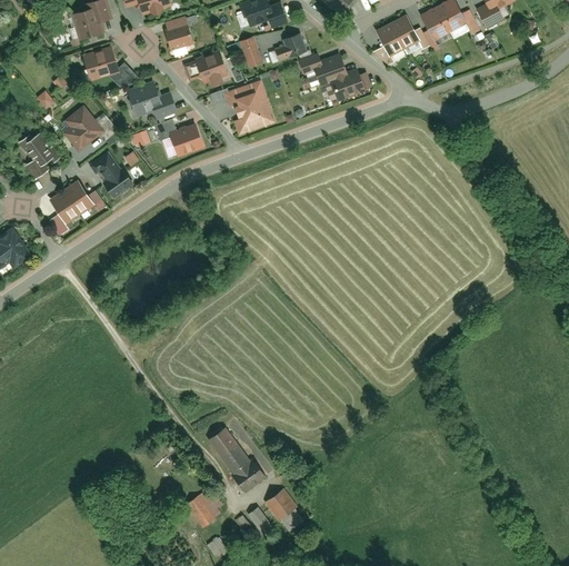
[(90,9),(71,16),(80,41),(100,35),(98,27),(111,22),(106,0),(98,0),(88,3),(90,9)]
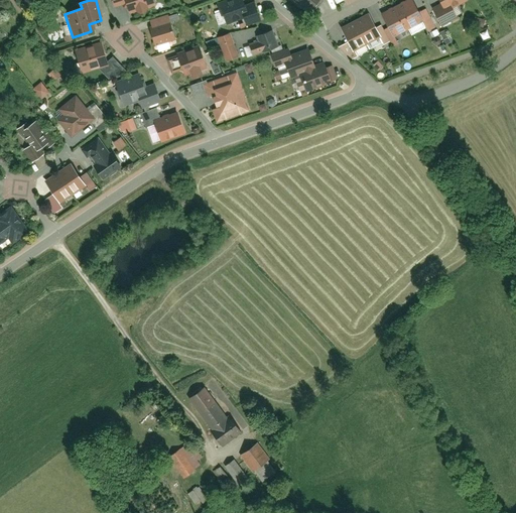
[(112,0),(114,5),(127,1),(130,12),(154,5),(152,0),(112,0)]
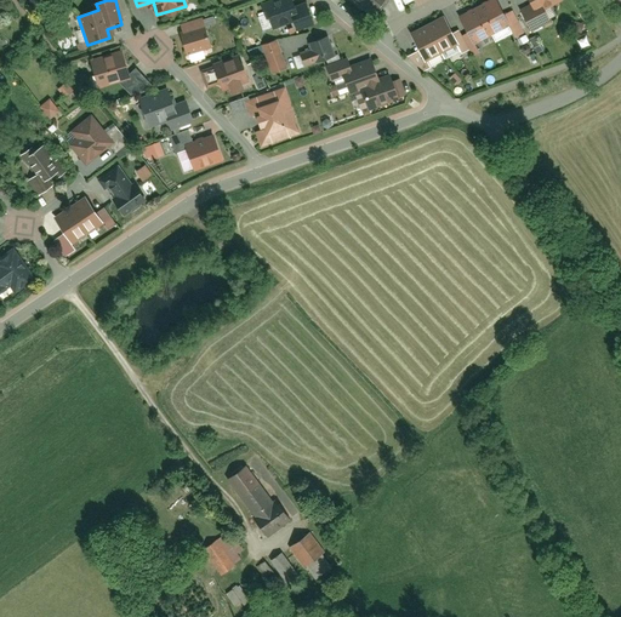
[(267,0),(260,3),(268,24),(298,13),(292,0),(267,0)]
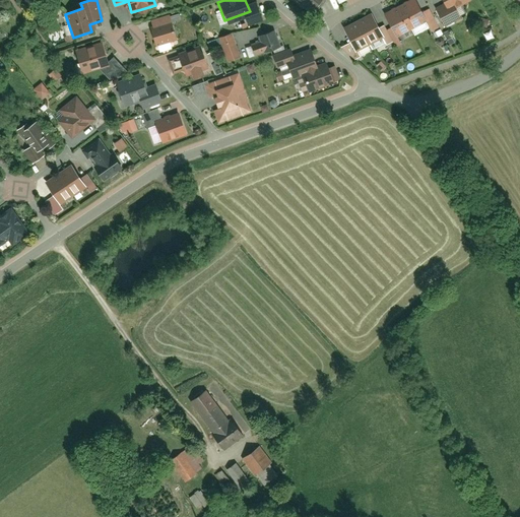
[(293,0),(313,14),(323,0),(293,0)]
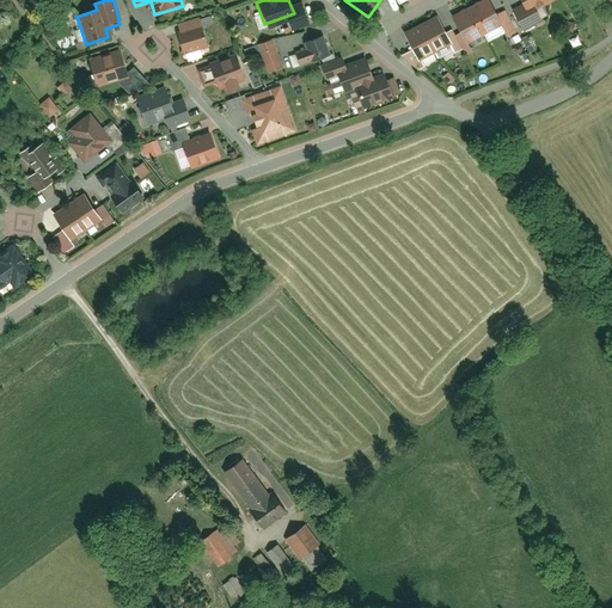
[(501,28),(488,0),(485,0),(451,16),(465,45),(501,28)]
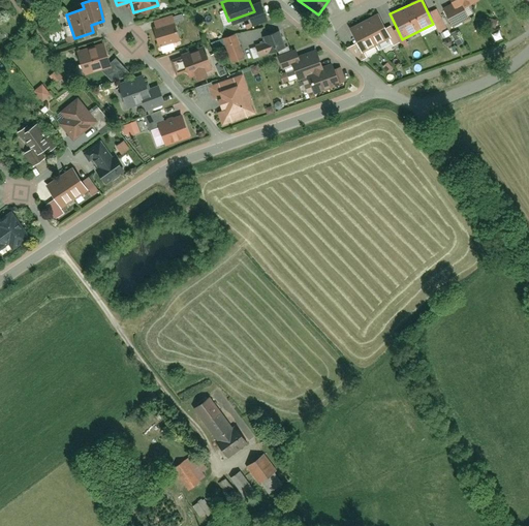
[(389,33),(378,12),(351,27),(362,47),(389,33)]
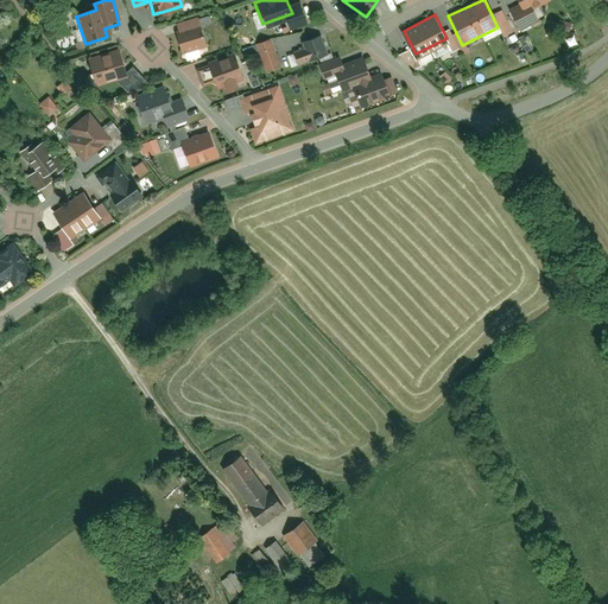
[(198,18),(175,25),(185,53),(208,48),(198,18)]
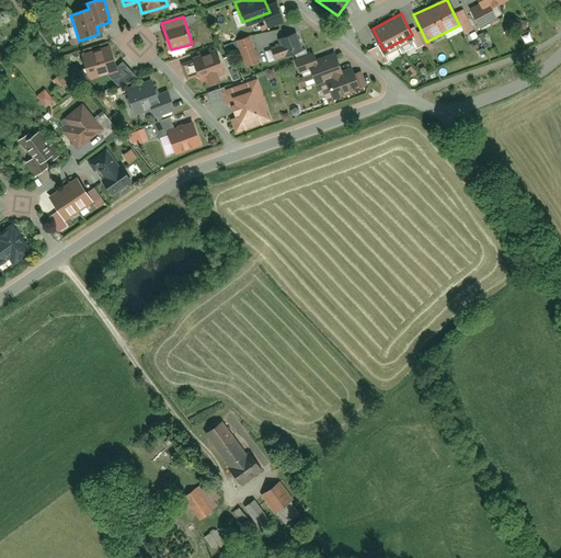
[(296,34),(278,37),(284,56),(300,52),(296,34)]
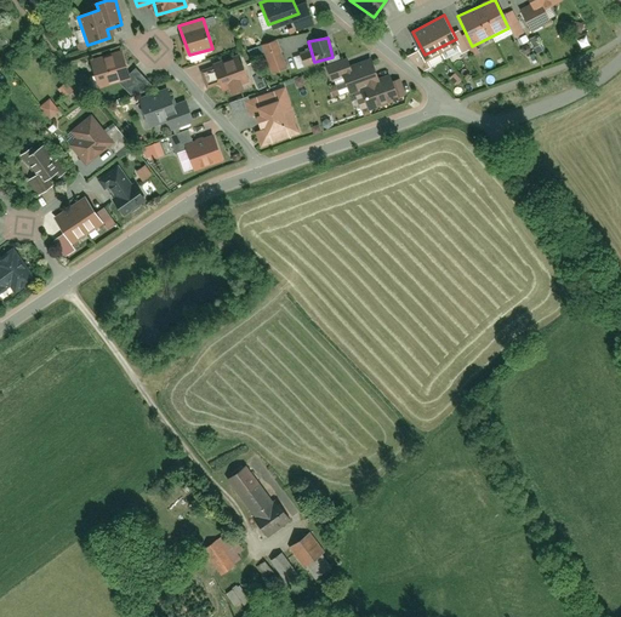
[(278,40),(261,44),(269,73),(286,68),(278,40)]
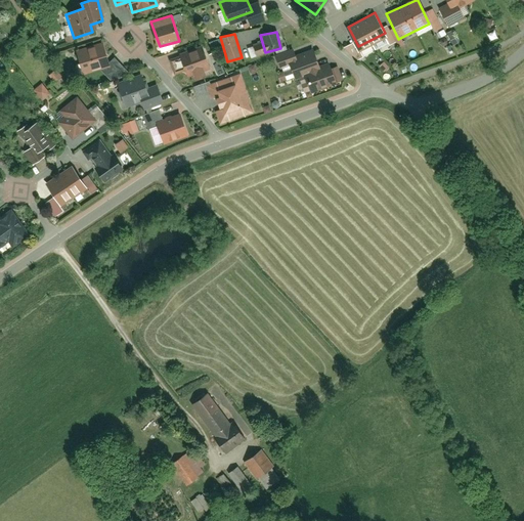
[(103,44),(76,52),(82,72),(108,63),(103,44)]
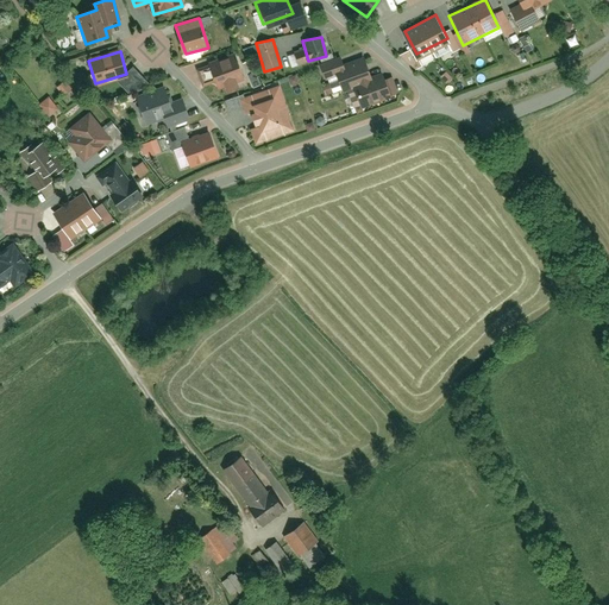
[(237,57),(206,67),(214,88),(243,79),(237,57)]
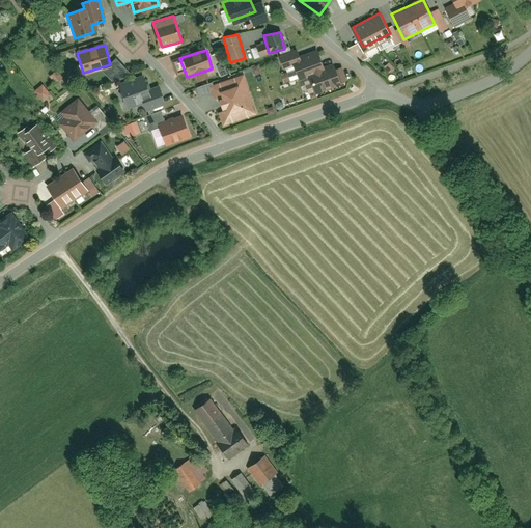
[(298,50),(278,55),(281,68),(292,64),(299,81),(309,78),(314,91),(344,81),(338,63),(324,67),(317,50),(299,55),(298,50)]
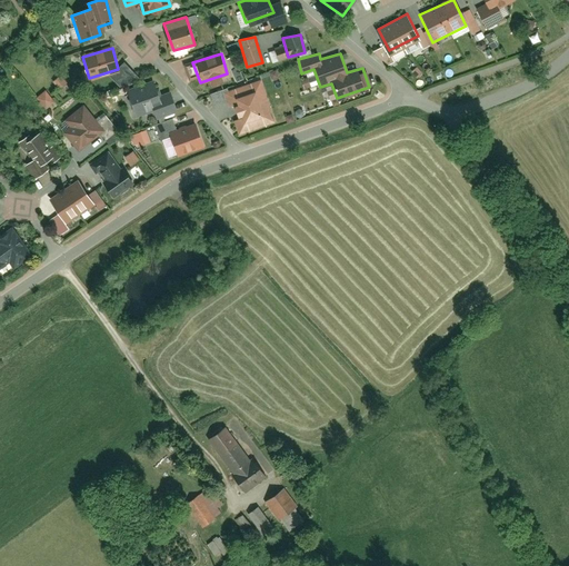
[(63,71),(36,92),(47,106),(75,85),(63,71)]
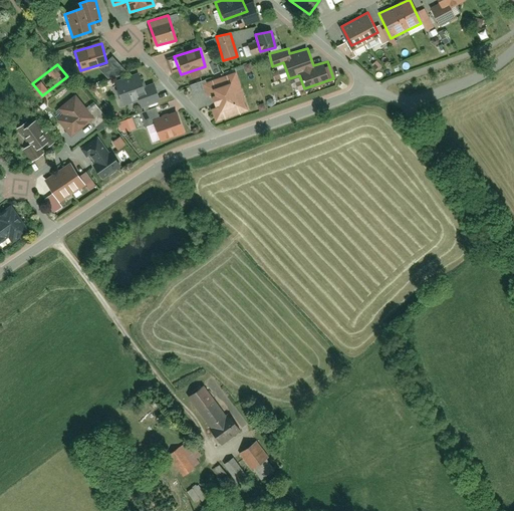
[(249,110),(236,72),(203,83),(216,120),(249,110)]
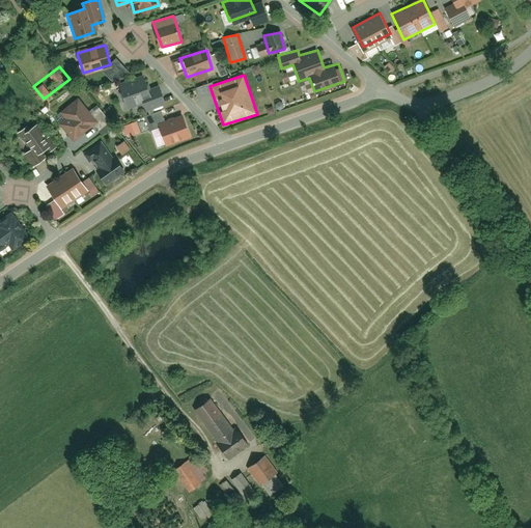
[(143,78),(118,86),(126,107),(142,102),(145,110),(165,103),(158,86),(147,89),(143,78)]
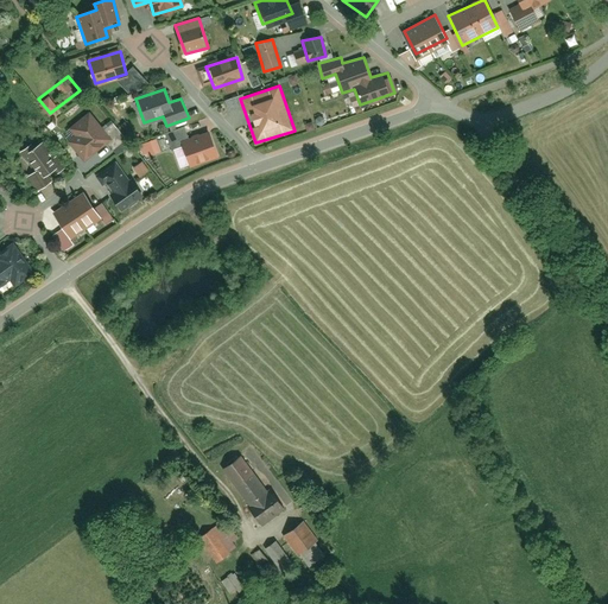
[(111,135),(89,114),(69,129),(76,137),(69,142),(83,160),(111,135)]
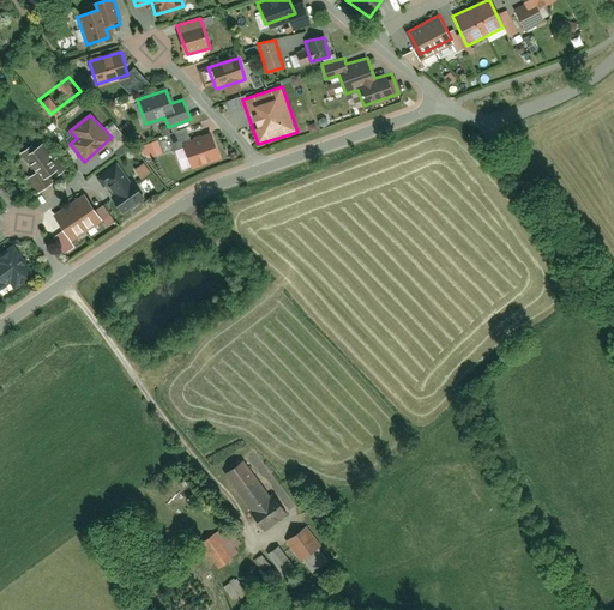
[(212,134),(182,144),(190,168),(220,159),(212,134)]
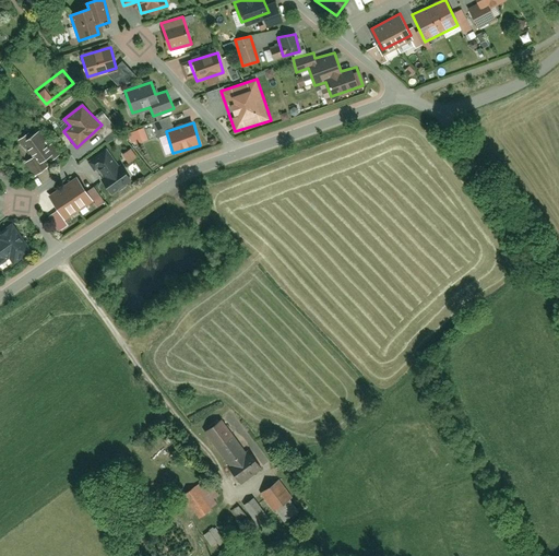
[(38,130),(21,138),(35,166),(51,157),(38,130)]
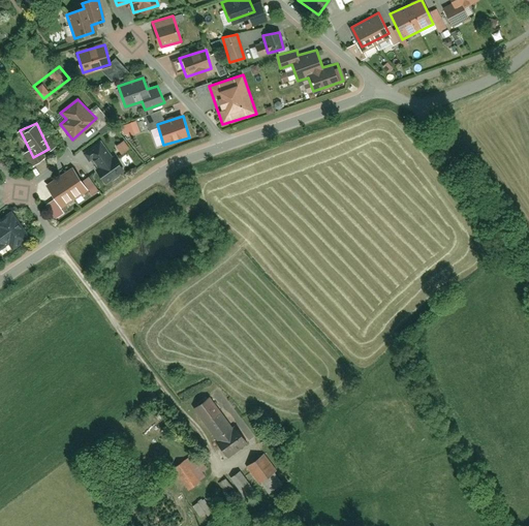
[(103,148),(91,155),(99,168),(95,172),(103,184),(124,169),(116,157),(112,160),(103,148)]
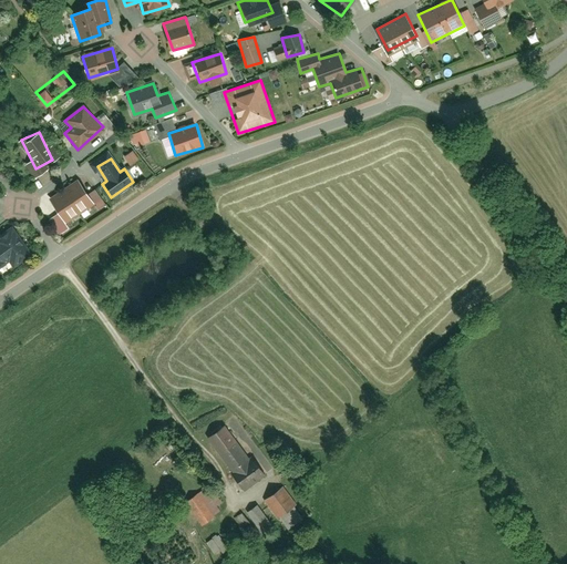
[(78,181),(48,198),(64,223),(93,204),(78,181)]
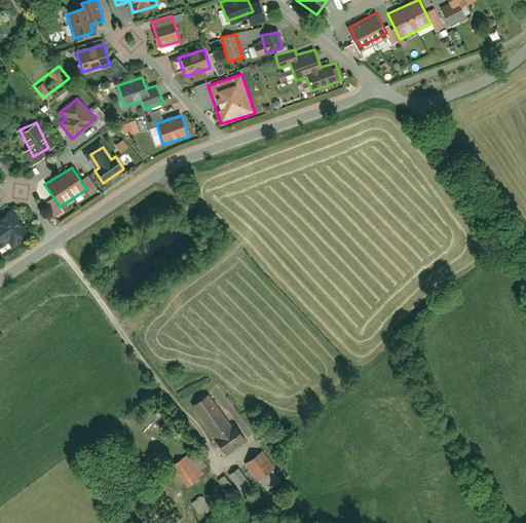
[(0,247),(8,241),(13,248),(31,236),(11,208),(0,215),(0,247)]
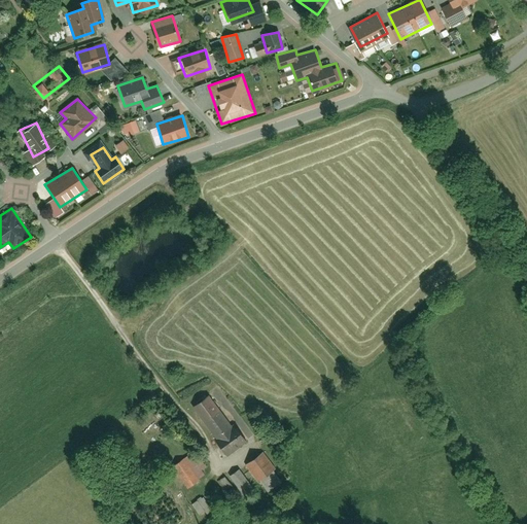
[(208,394),(194,405),(216,434),(231,424),(208,394)]
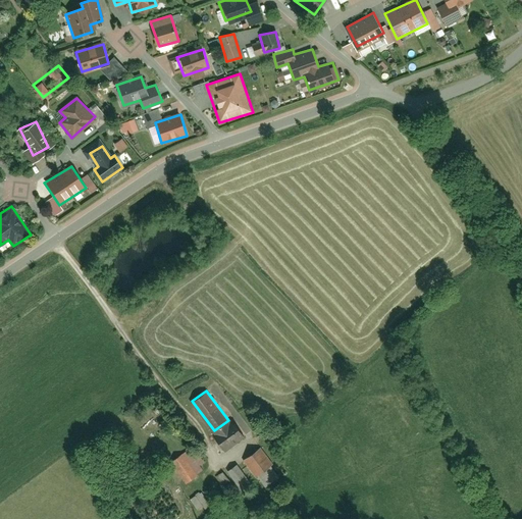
[(244,434),(231,418),(228,420),(214,430),(212,432),(224,449),(244,434)]
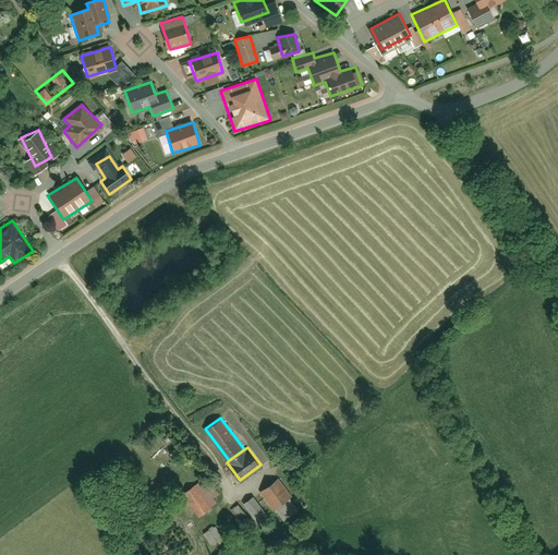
[(275,480),(261,491),(276,508),(289,497),(275,480)]
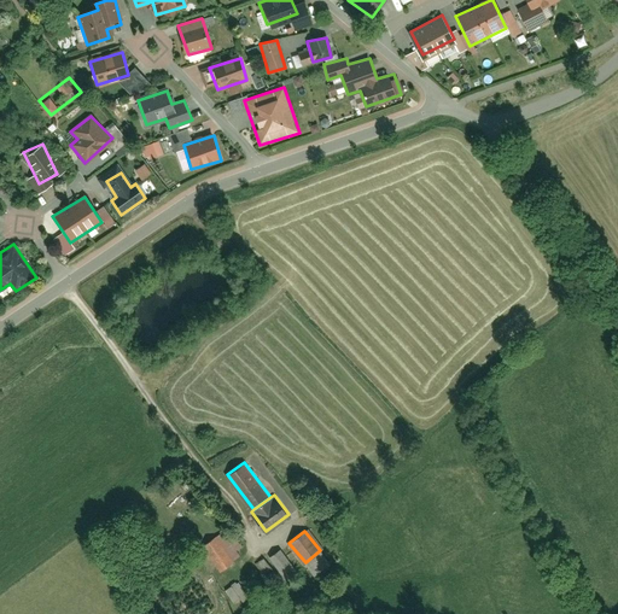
[(216,537),(203,545),(220,571),(233,561),(216,537)]
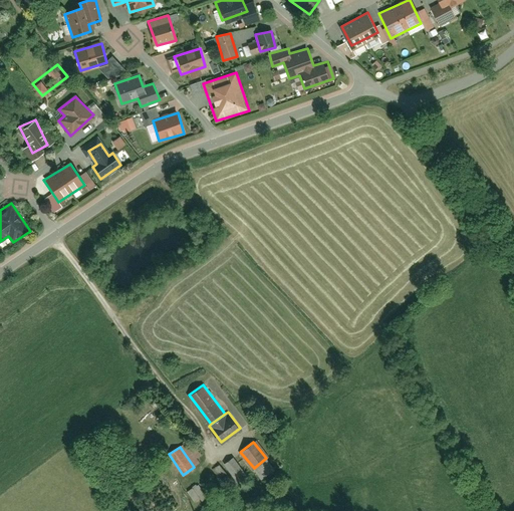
[(231,457),(223,464),(232,475),(240,468),(231,457)]
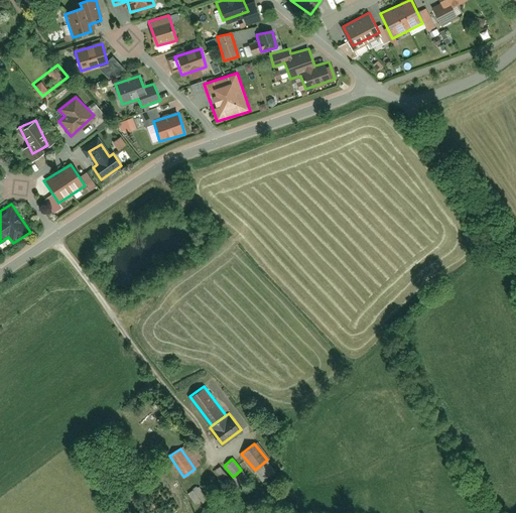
[(204,483),(195,489),(204,502),(213,495),(204,483)]
